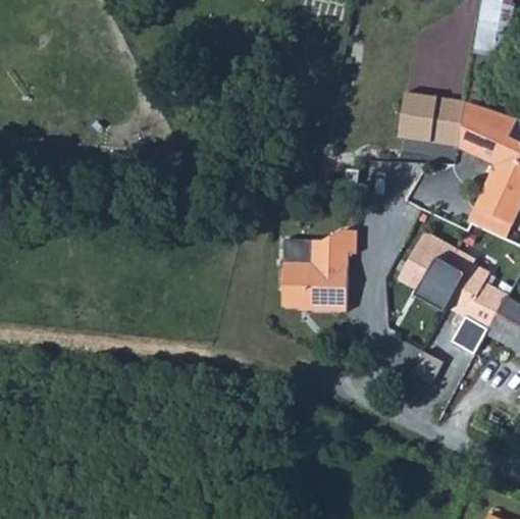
[(513,21),(517,0),(488,0),(486,15),(513,21)]
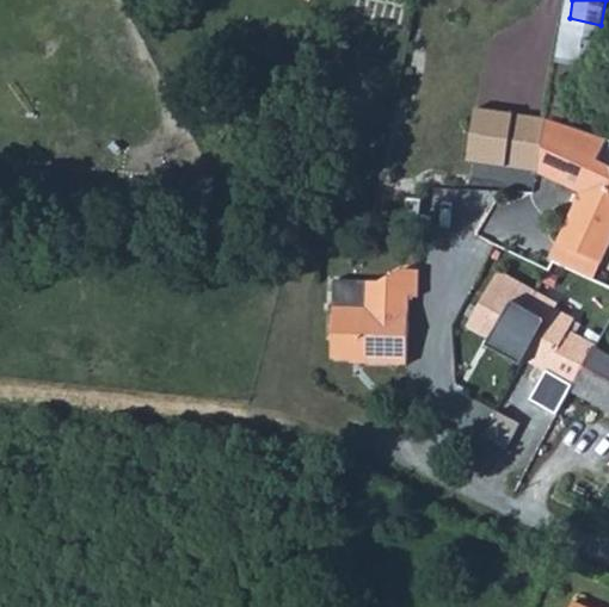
[(542,113),(534,172),(574,191),(553,241),(596,260),(608,231),(608,166),(592,159),(602,135),(595,131),(576,125),(542,111),(542,113)]
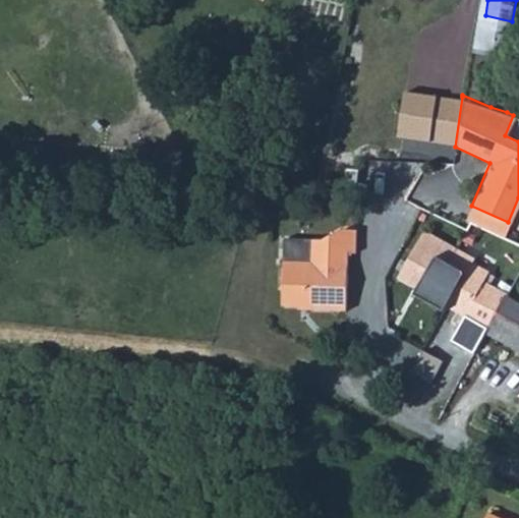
[(401,136),(412,137),(417,103),(408,102),(401,136)]
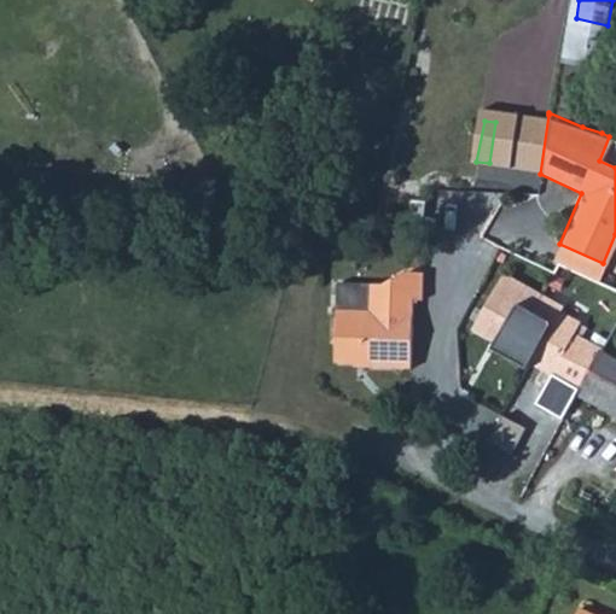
[(495,122),(489,163),(516,168),(523,127),(495,122)]
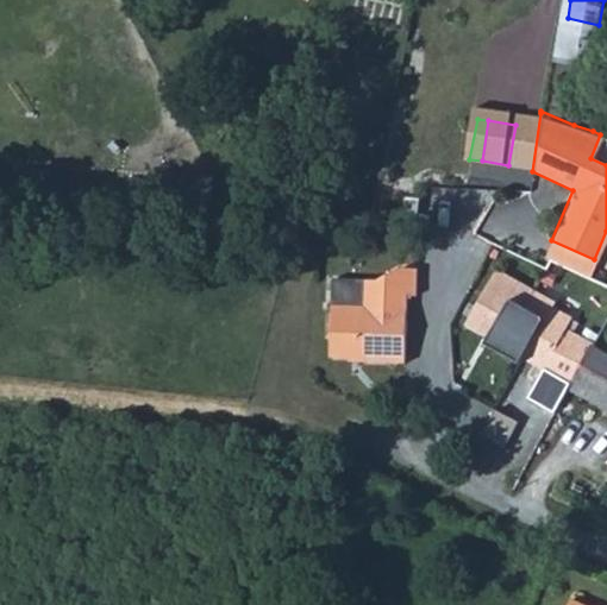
[(331,310),(329,363),(357,363),(358,365),(404,366),(405,351),(408,296),(415,296),(417,268),(402,268),(376,283),(363,282),(362,310),(331,310)]
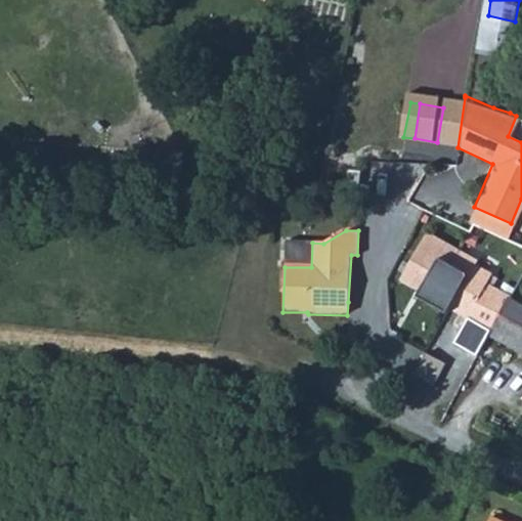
[(463,275),(470,261),(422,234),(415,248),(434,259),(463,275)]
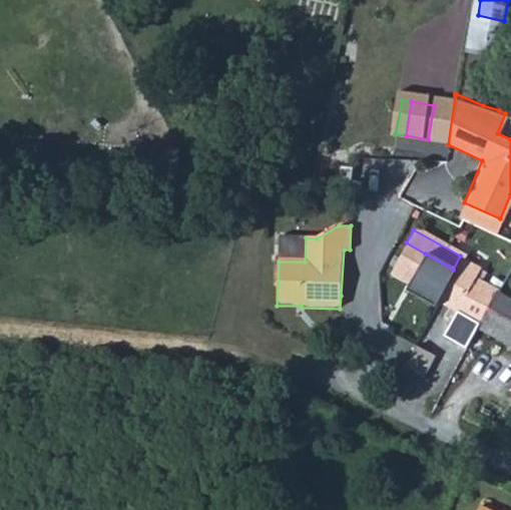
[(389,275),(408,287),(425,253),(406,242),(389,275)]
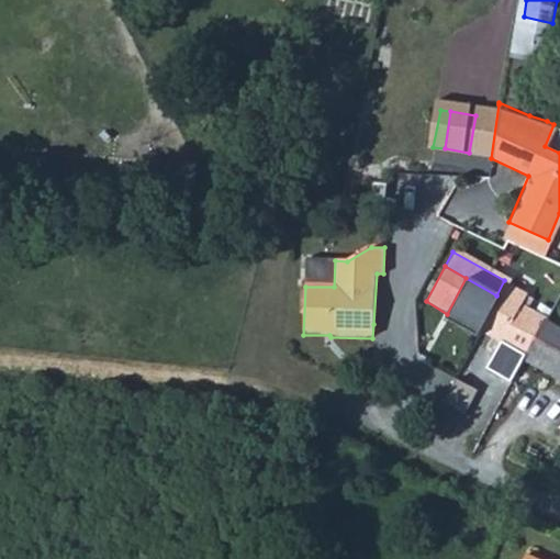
[(478,332),(479,330),(496,295),(466,278),(447,314),(447,315),(461,323),(478,332)]
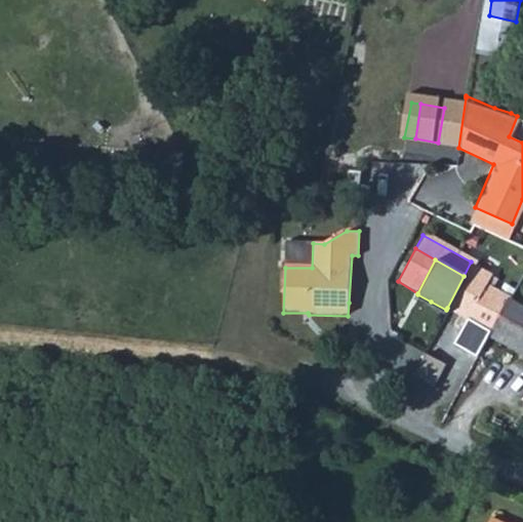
[(466,318),(489,332),(508,300),(478,284),(486,270),(471,262),(464,276),(447,308),(466,318)]
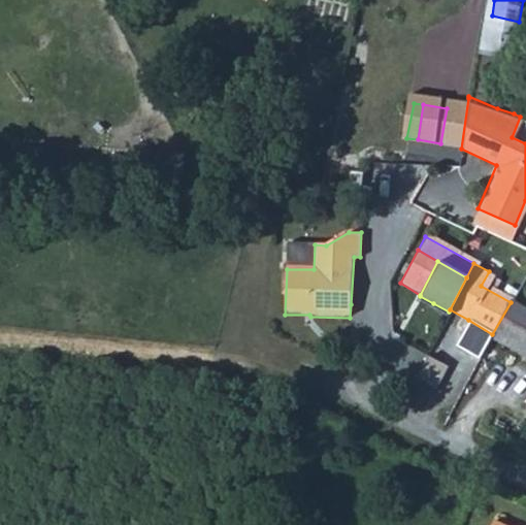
[(525,310),(511,302),(492,334),(525,353),(525,310)]
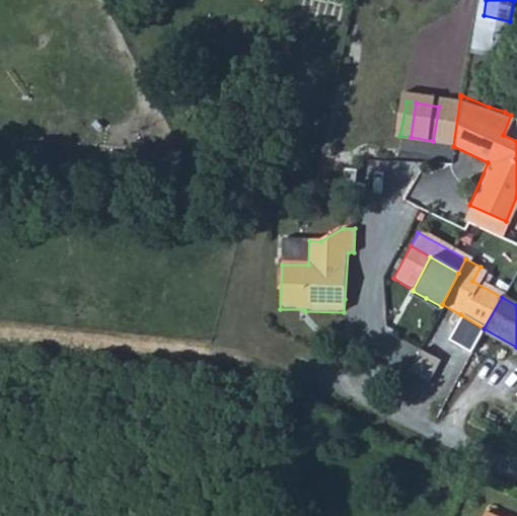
[(433,386),(442,368),(425,359),(416,377),(433,386)]
